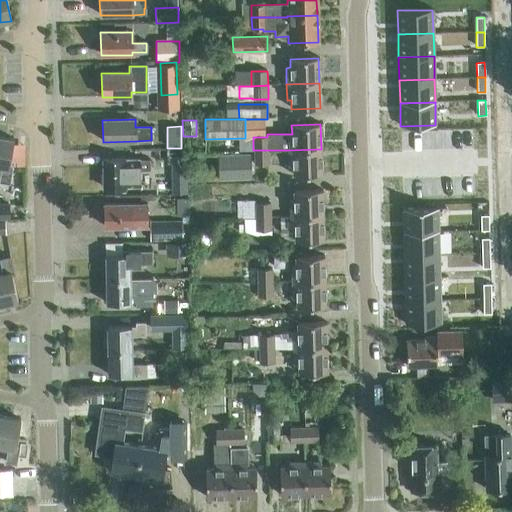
[(0,183),(9,185),(12,167),(9,166),(13,139),(0,137),(0,183)]
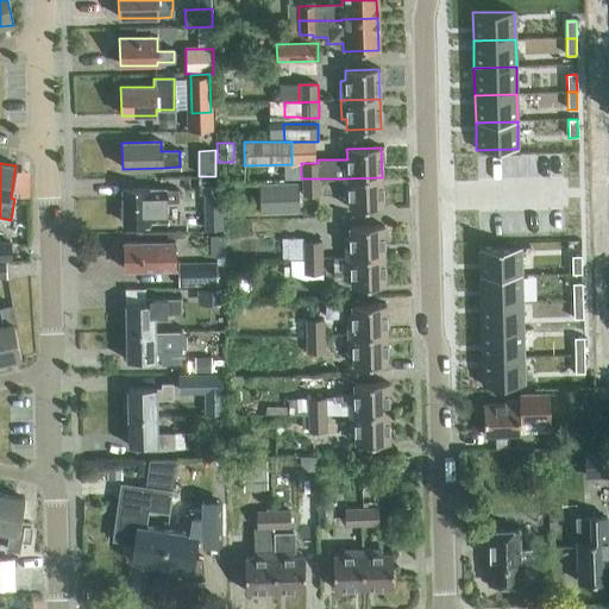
[(283,164),(283,179),(301,179),(301,163),(292,164),(283,164)]
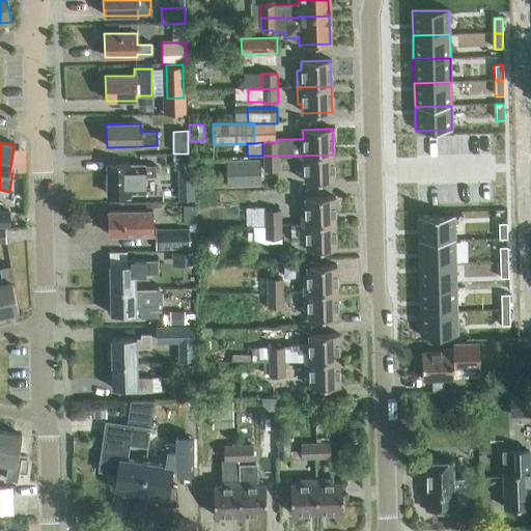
[(333,155),(299,156),(299,172),(303,172),(304,182),(333,180),(333,155)]
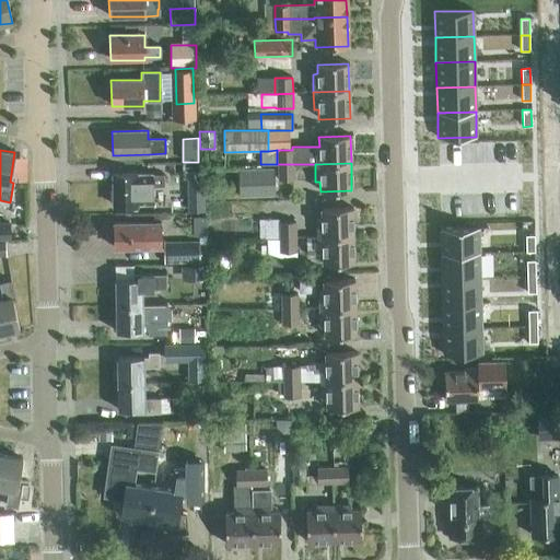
[(294,164),(277,164),(278,181),(295,181),(294,164)]
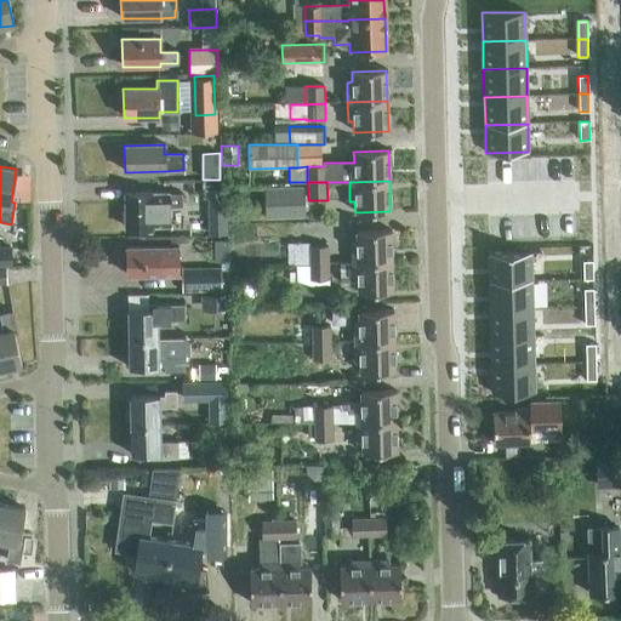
[(305,187),(265,189),(266,220),(306,218),(305,187)]
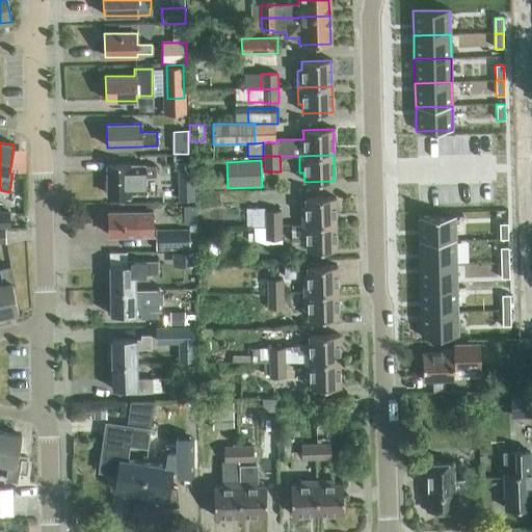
[(107,166),(108,195),(129,195),(129,194),(144,193),(144,178),(156,178),(156,166),(144,166),(129,166),(129,165),(107,166)]
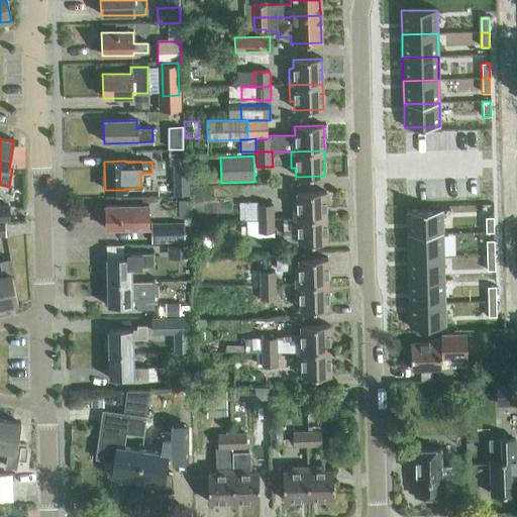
[(188,197),(188,164),(185,164),(172,164),(173,170),(173,197),(188,197)]
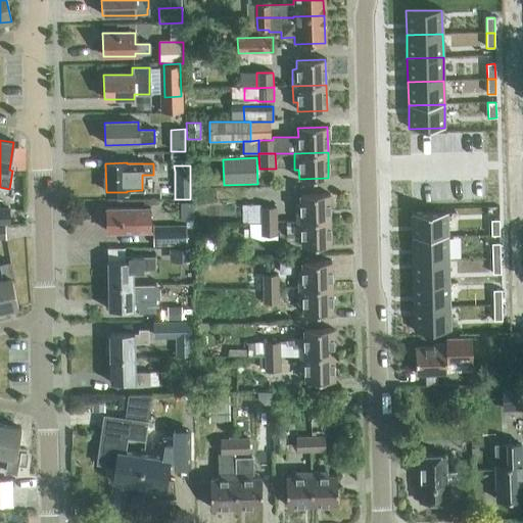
[(476,200),(487,199),(485,179),(474,180),(476,200)]
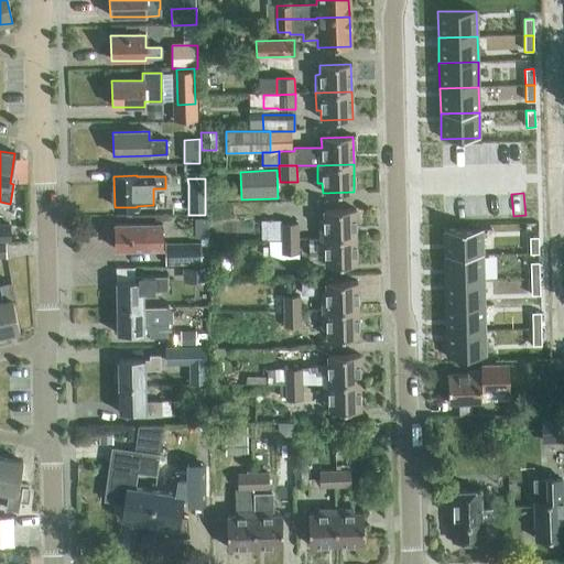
[(320,238),(356,237),(355,209),(323,210),(323,220),(318,220),(320,238)]
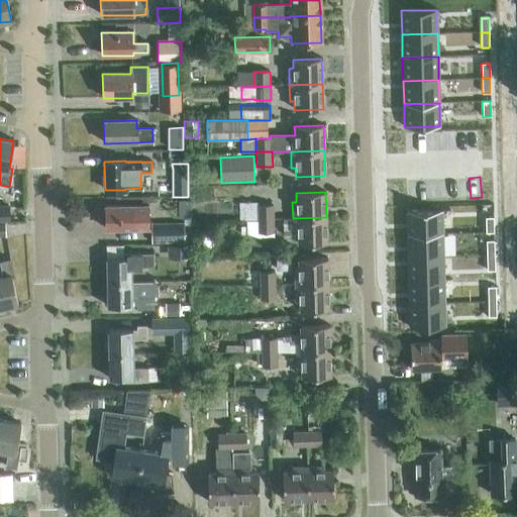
[(238,203),(239,220),(257,219),(257,205),(257,202),(238,203)]
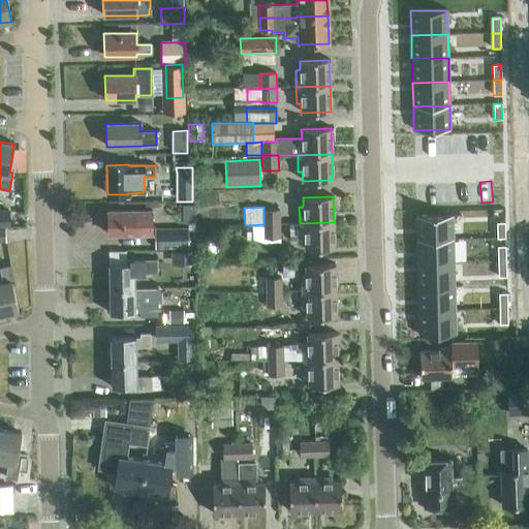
[(0,227),(10,227),(9,210),(0,210),(0,227)]
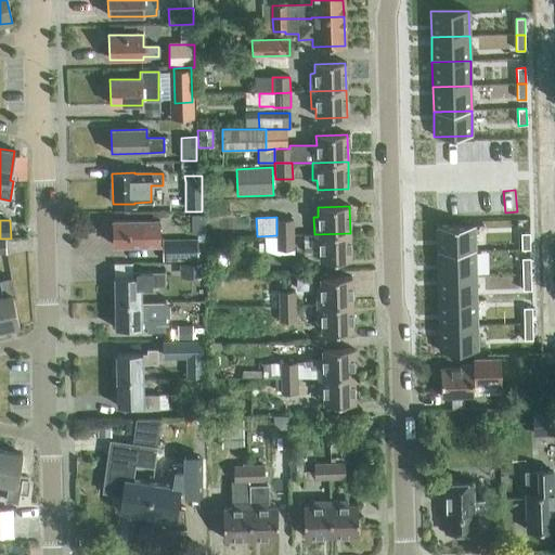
[(159,220),(113,221),(113,246),(144,245),(145,246),(160,246),(159,220)]
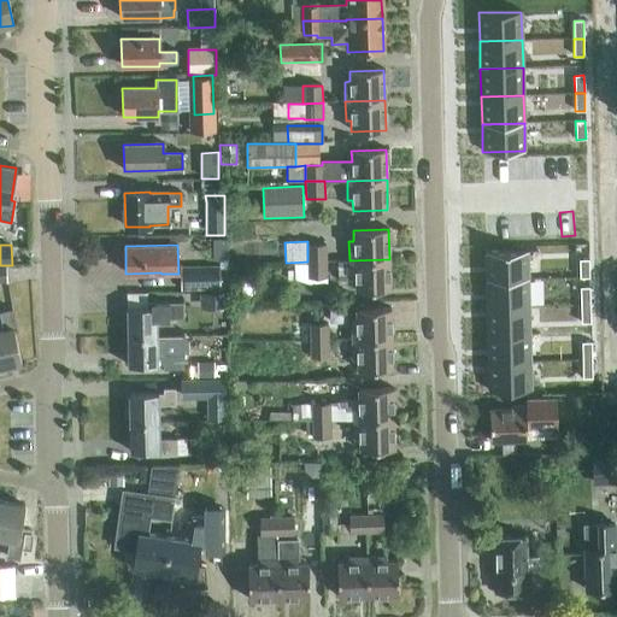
[(307,262),(328,262),(327,245),(307,245),(307,262)]
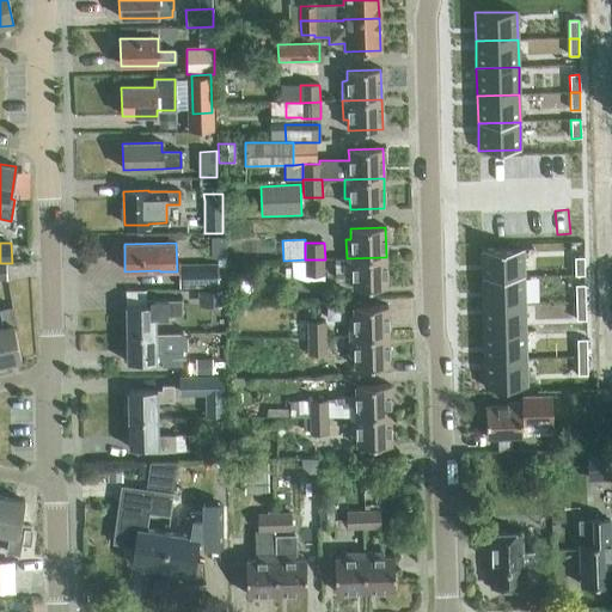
[(522,249),(481,250),(482,279),(524,277),(522,249)]
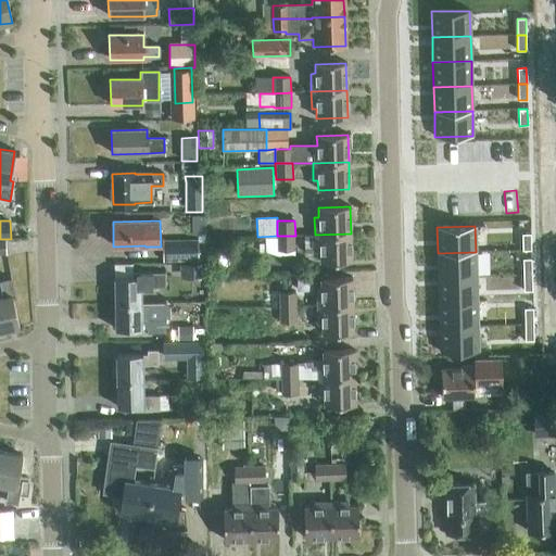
[(319,262),(351,261),(351,234),(315,235),(303,235),(304,252),(319,252),(319,262)]
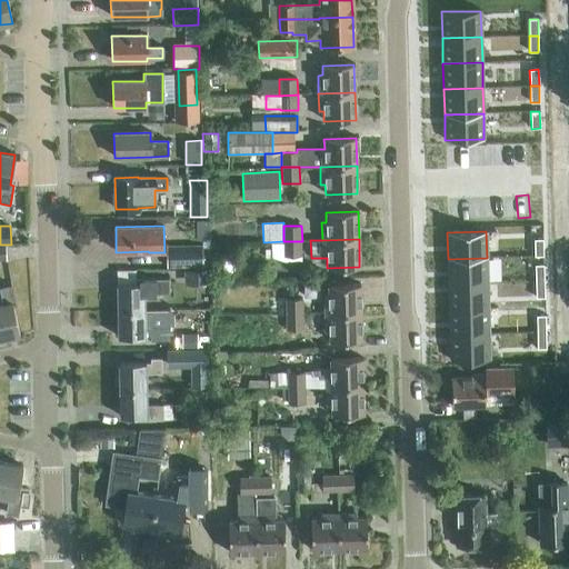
[(542,239),(533,239),(535,257),(543,256),(542,239)]
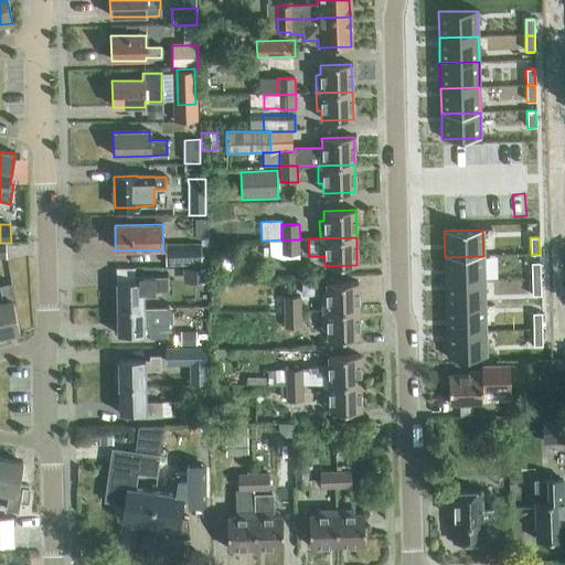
[(300,240),(281,240),(281,255),(300,255),(300,240)]
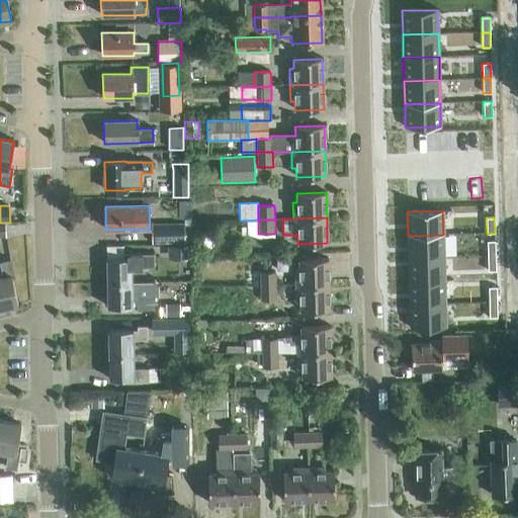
[(184,226),(184,224),(151,224),(152,245),(184,244),(184,241),(193,241),(192,226),(184,226)]
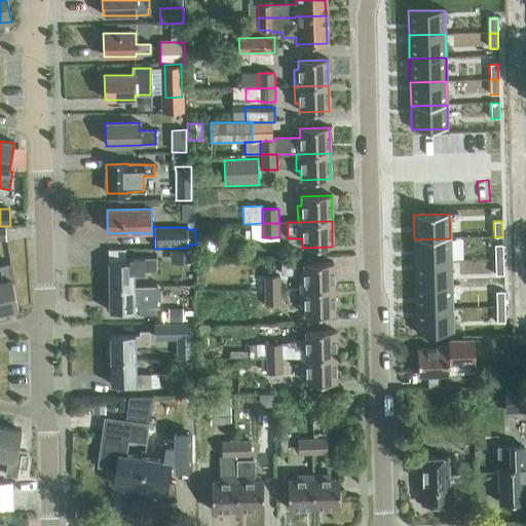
[(450,238),(414,239),(415,262),(451,261),(450,238)]
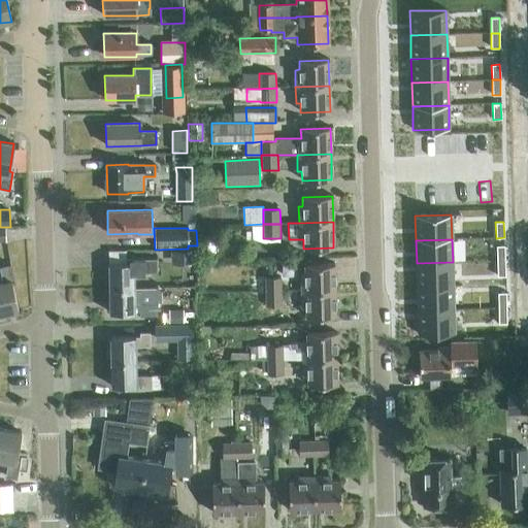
[(504,245),(496,245),(496,261),(504,261),(504,245)]
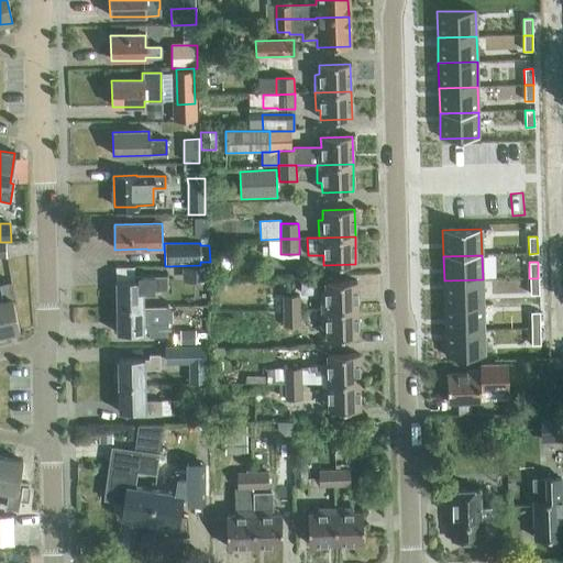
[(116,308),(143,307),(143,291),(167,291),(167,276),(147,277),(147,282),(142,282),(116,282),(116,308)]
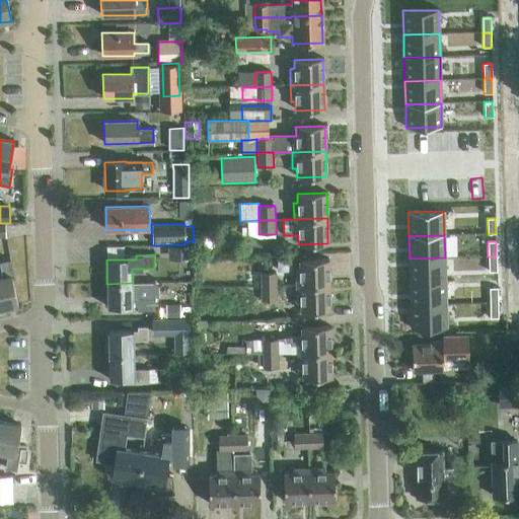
[(496,256),(488,256),(489,272),(497,272),(496,256)]
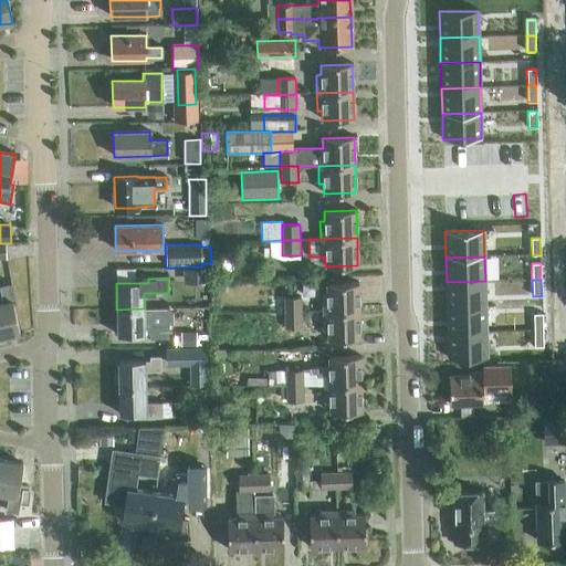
[(485,281),(447,282),(447,307),(485,306),(485,281)]
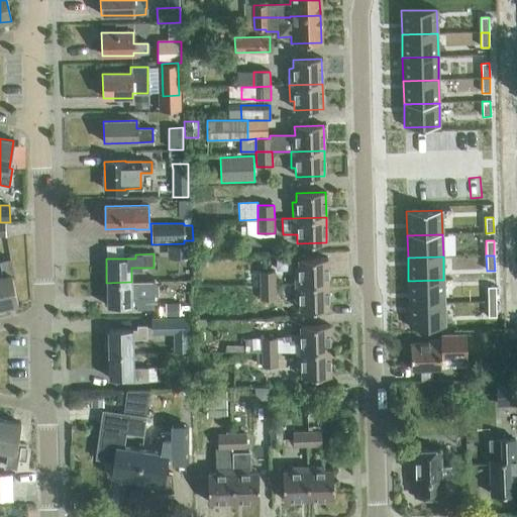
[(294,285),(327,284),(327,259),(298,260),(298,269),(294,269),(294,285)]
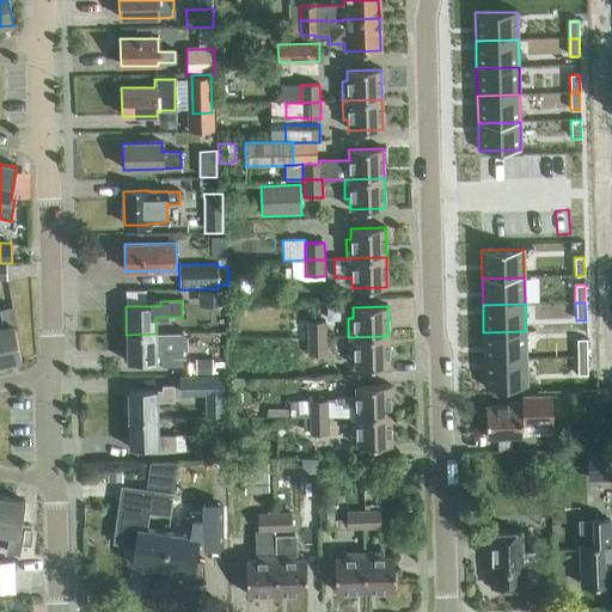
[(0,328),(0,365),(20,361),(13,329),(16,328),(12,308),(0,310),(0,313),(2,328),(0,328)]
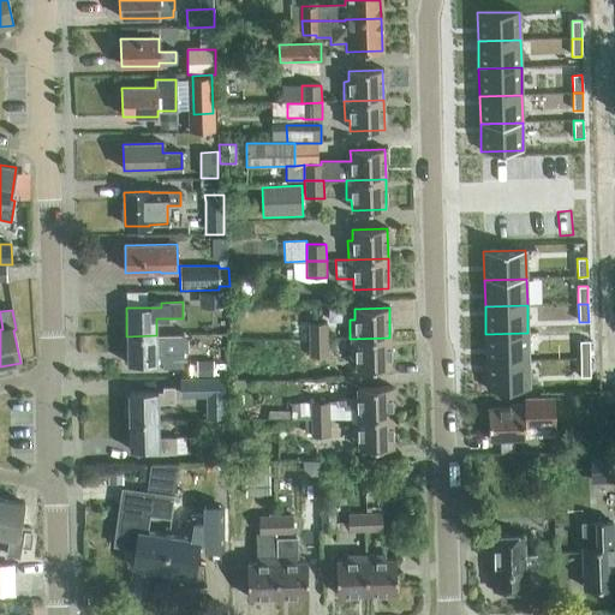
[(309,341),(328,340),(328,323),(309,323),(309,341)]
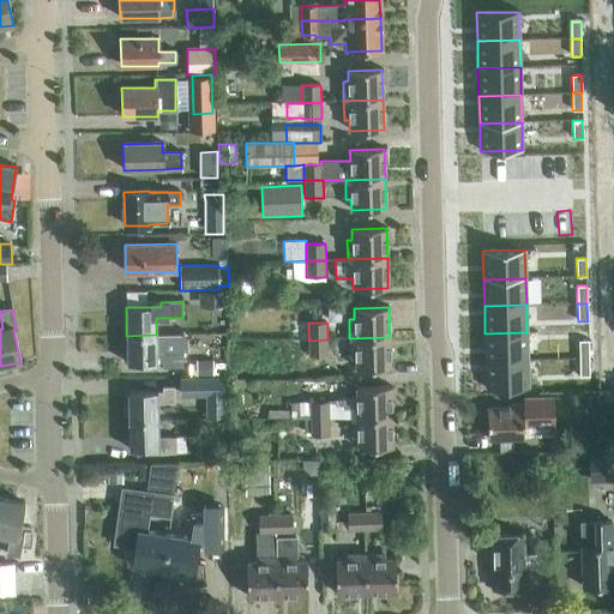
[(527,332),(485,333),(486,361),(528,360),(527,332)]
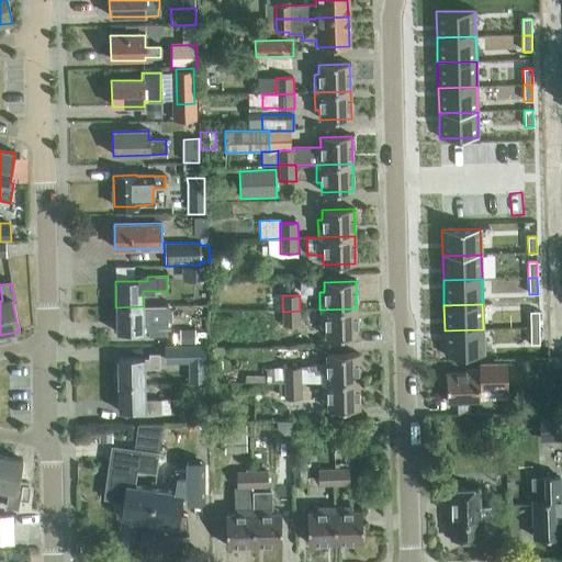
[(143,306),(115,307),(116,334),(148,333),(148,337),(168,337),(168,322),(143,323),(143,306)]
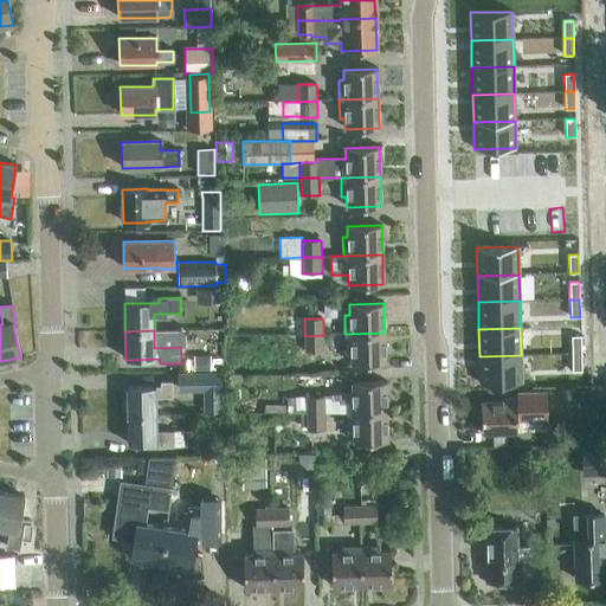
[(384,333),(345,334),(346,353),(350,353),(350,363),(385,362),(384,333)]
